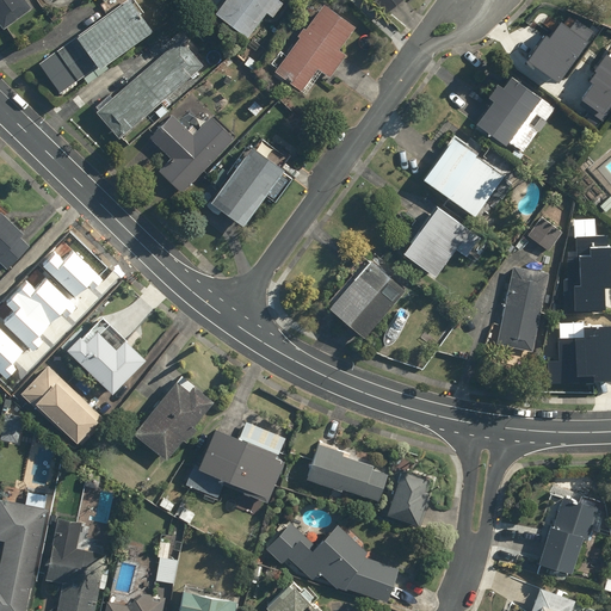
[(0,0),(0,25),(4,30),(31,8),(24,0),(0,0)]
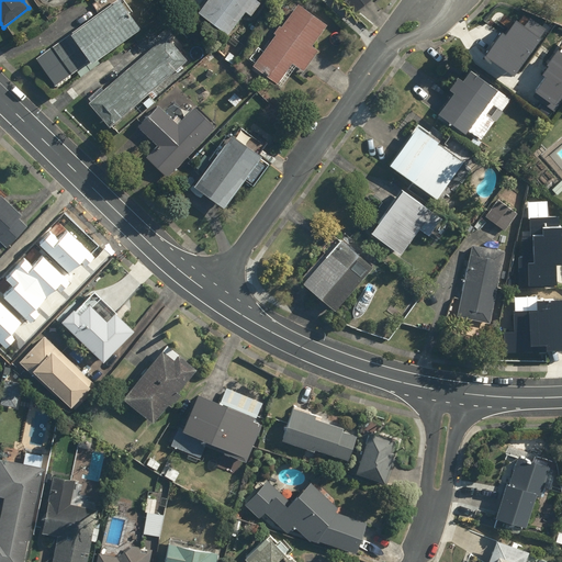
[(69,76),(135,31),(114,0),(112,0),(48,44),(69,76)]
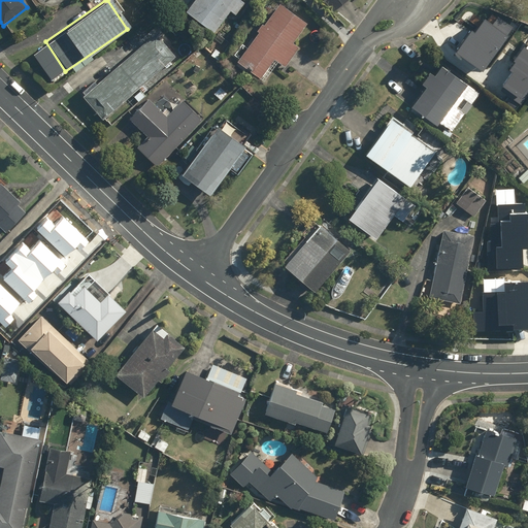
[(240,1),(238,0),(190,0),(182,11),(211,33),(227,11),(231,14),(240,1)]
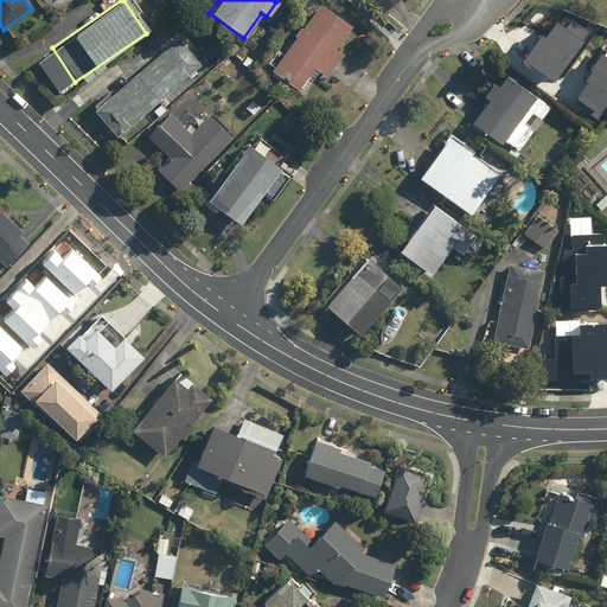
[(368,0),(381,16),(398,0),(368,0)]
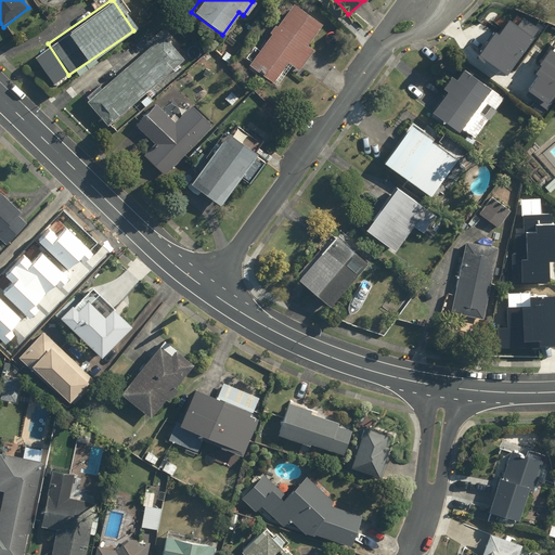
[(245,64),(272,84),(286,64),(297,72),(313,49),(306,44),(321,25),(289,2),(245,64)]
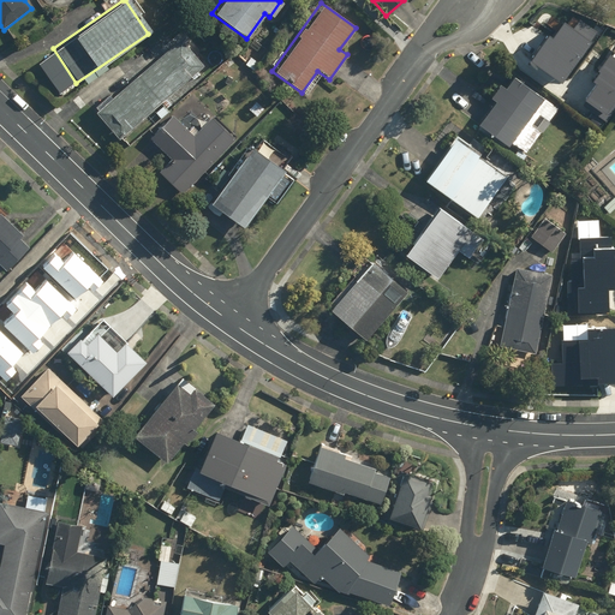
[(559,11),(530,53),(560,75),(592,29),(577,18),(574,22),(559,11)]
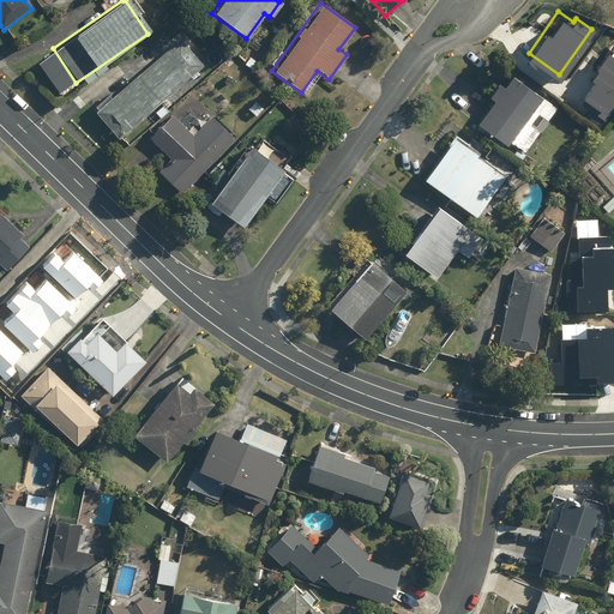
[(170,104),(164,97),(188,77),(191,80),(199,73),(197,70),(203,65),(178,37),(92,113),(118,140),(158,103),(161,107),(154,114),(160,120),(169,112),(167,108),(170,104)]
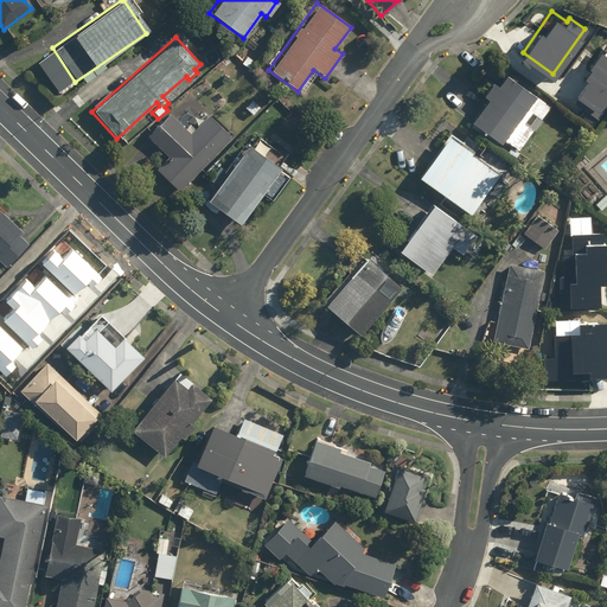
[(590,77),(574,102),(598,117),(606,102),(606,38),(583,74),(590,77)]
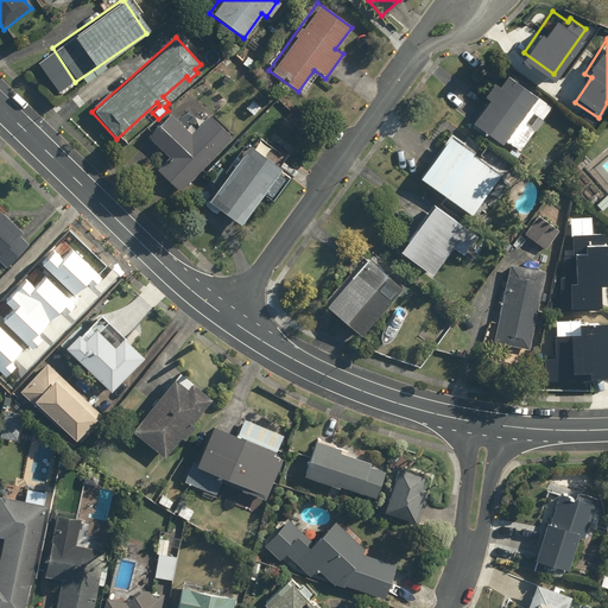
[(542,121),(551,108),(505,75),(498,87),(493,83),(482,97),(487,101),(470,124),(501,146),(505,143),(518,151),(532,131),(523,125),(526,120),(532,124),(536,118),(542,121)]
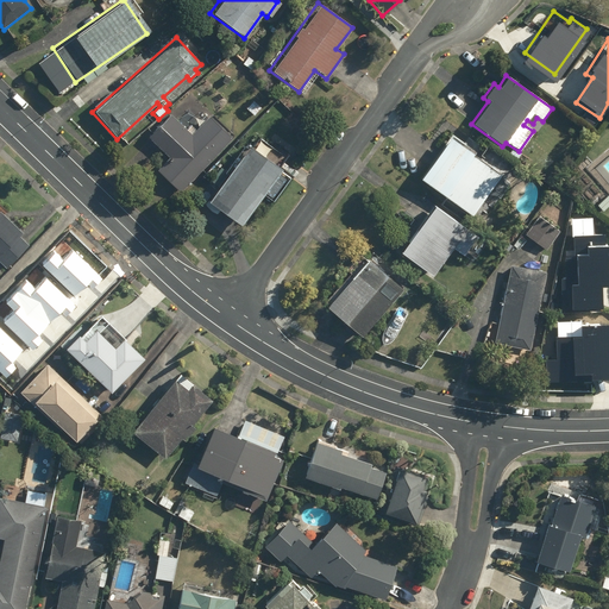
[(190,135),(169,113),(145,138),(167,159),(157,169),(180,193),(232,139),(208,115),(190,135)]
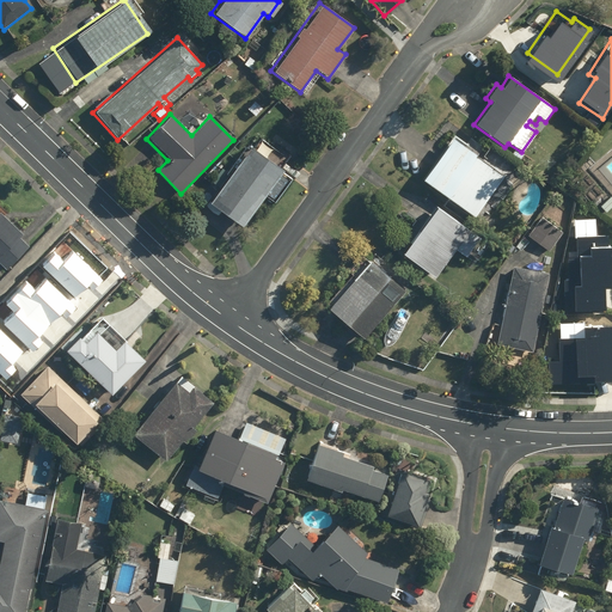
[(510,184),(502,178),(473,157),(477,152),(454,135),(421,181),(471,219),(475,214),(483,221),(510,184)]
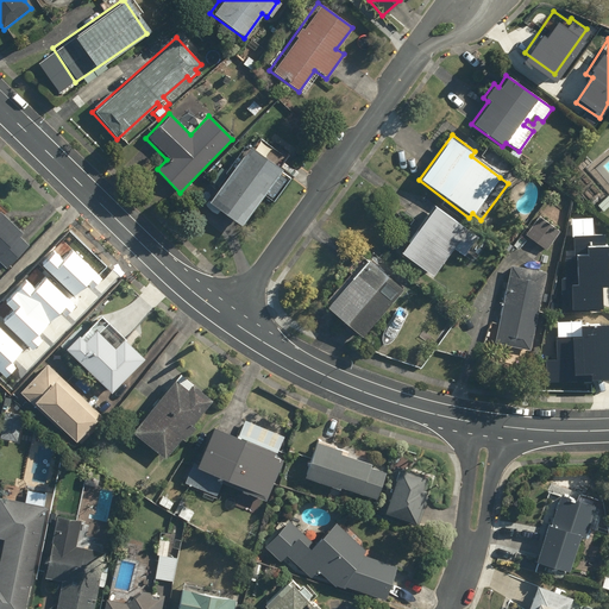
[(280,169),(276,167),(286,154),(269,142),(259,155),(246,145),(206,203),(238,226),(280,169)]
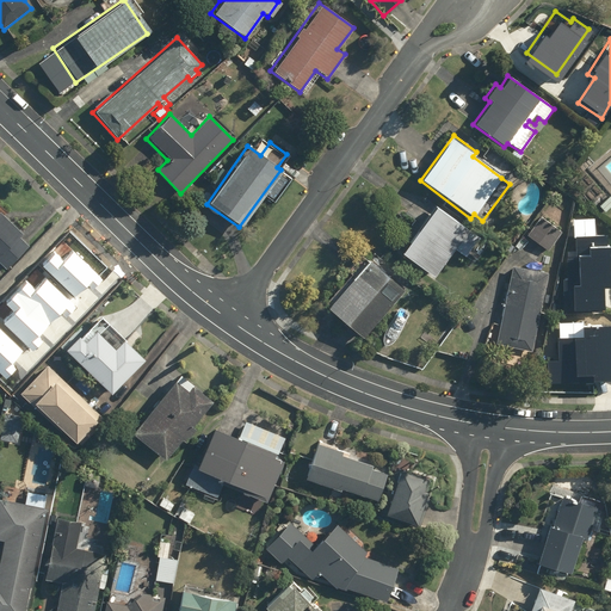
[(451,248),(463,257),(477,238),(433,207),(399,255),(434,282),(438,277),(433,273),(451,248)]
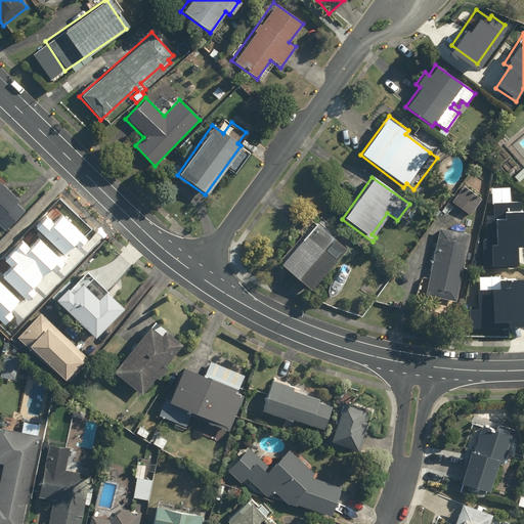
[(24,211),(16,204),(18,201),(0,182),(0,227),(4,231),(24,211)]
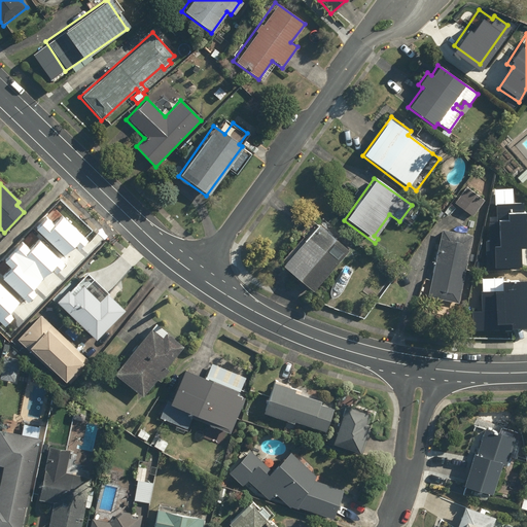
[(484,200),(464,187),(454,204),(473,216),(484,200)]
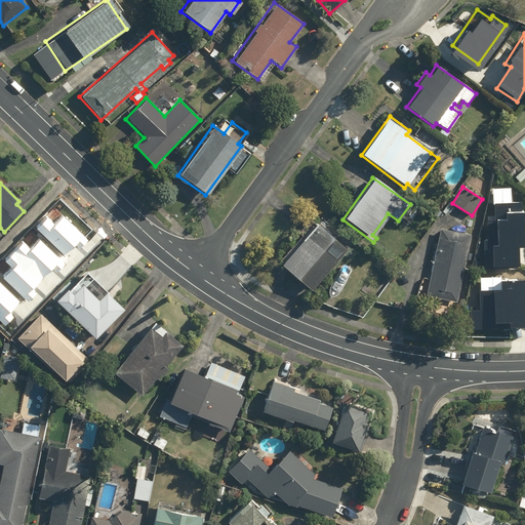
[(484,234),(484,259),(518,258),(518,242),(523,242),(523,198),(495,199),(495,216),(487,217),(487,234),(484,234)]
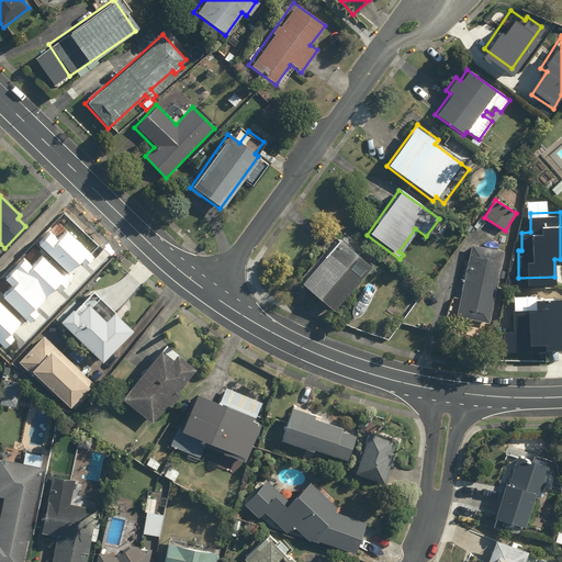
[(94,257),(68,233),(60,242),(52,234),(41,245),(71,274),(82,263),(85,267),(94,257)]
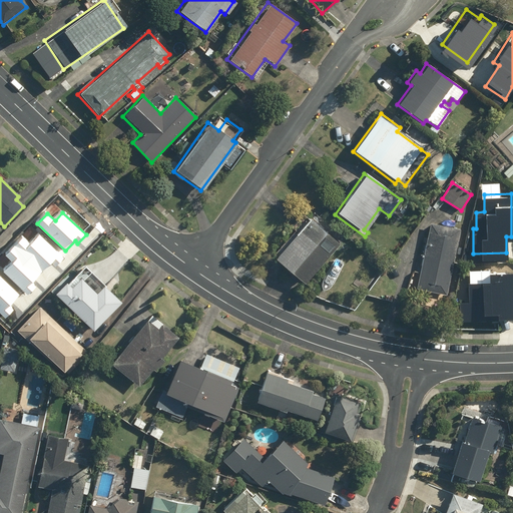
[(339,243),(307,217),(273,259),(304,285),(339,243)]
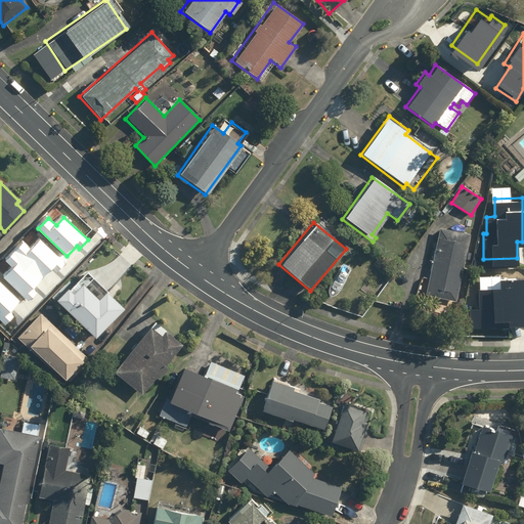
[(469,235),(437,229),(424,296),(455,302),(469,235)]
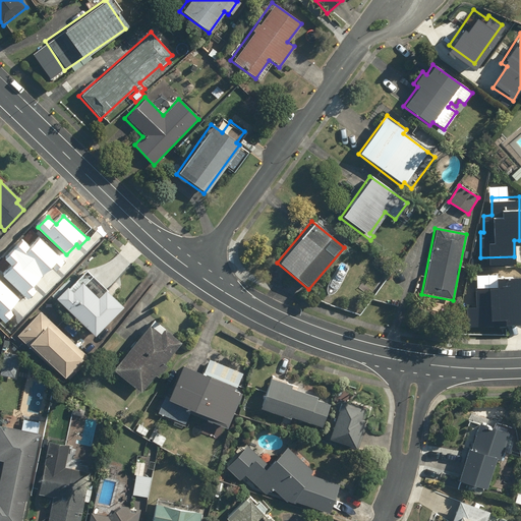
[(66,259),(42,236),(34,244),(26,237),(15,248),(44,276),(55,265),(58,268),(66,259)]
